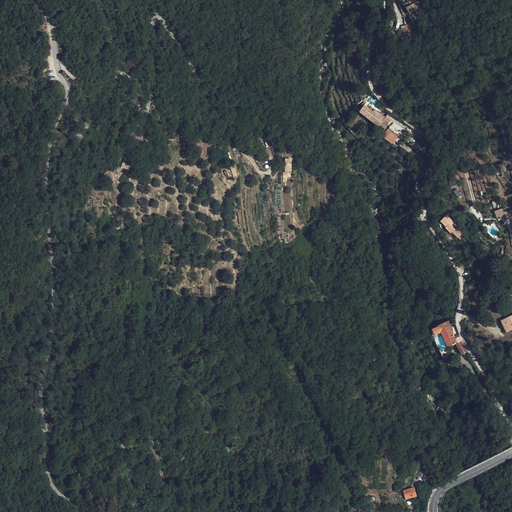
[(406,0),(407,2),(409,5),(406,7),(405,7),(409,13),(414,10),(421,7),(421,6),(418,1),(419,0),(406,0)]
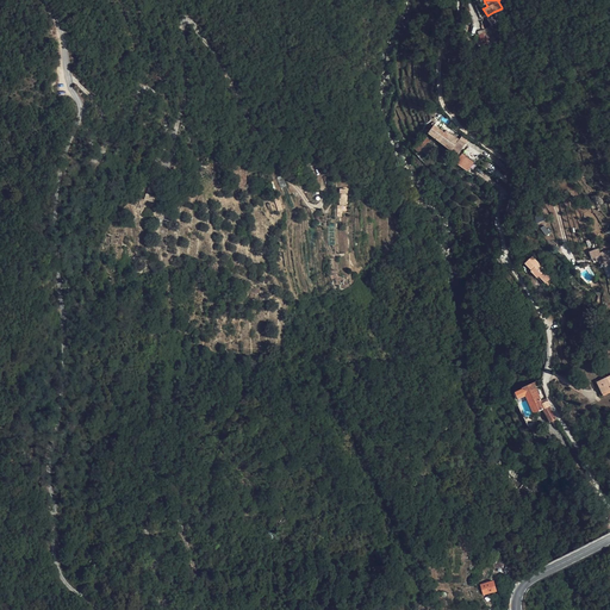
[(493,29),(492,26),(491,26),(484,29),(481,30),(483,32),(487,43),(489,48),(493,47),(492,42),(491,43),(490,39),(493,37),(492,33),(491,30),(493,29)]
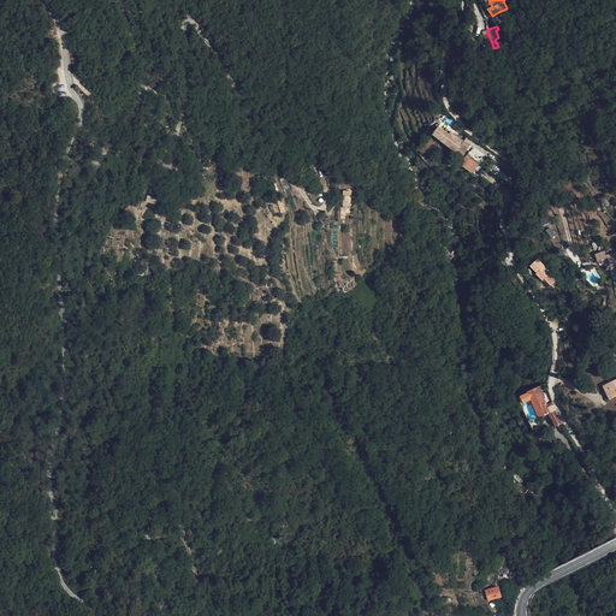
[(439,128),(439,126),(433,135),(438,138),(437,140),(438,141),(440,143),(443,142),(452,149),(462,157),(467,150),(471,144),(460,138),(457,141),(449,135),(439,128)]
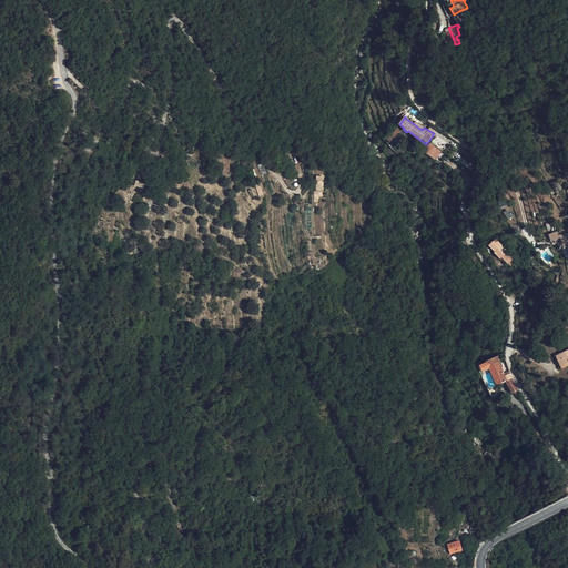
[(436,130),(418,118),(414,124),(422,130),(424,128),(434,133),(436,130)]
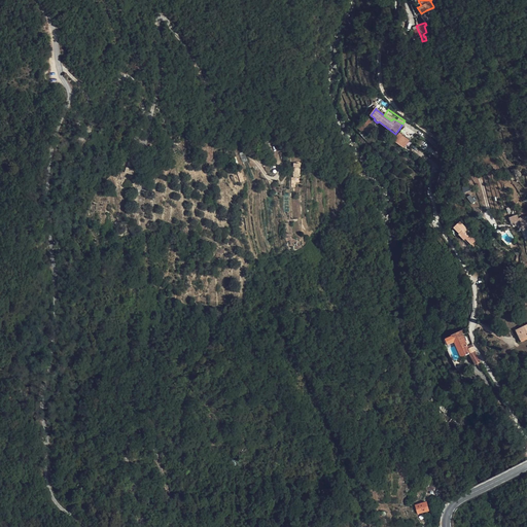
[(371,115),(357,128),(361,131),(361,132),(364,129),(369,125),(372,123),(375,120),(374,119),(375,118),(371,115)]
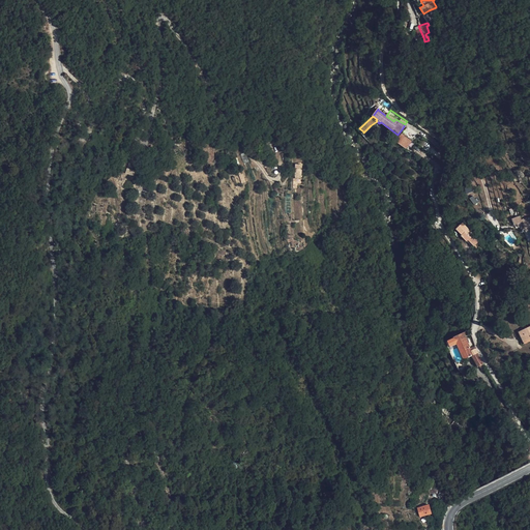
[(403,133),(412,140),(417,136),(407,127),(403,133)]
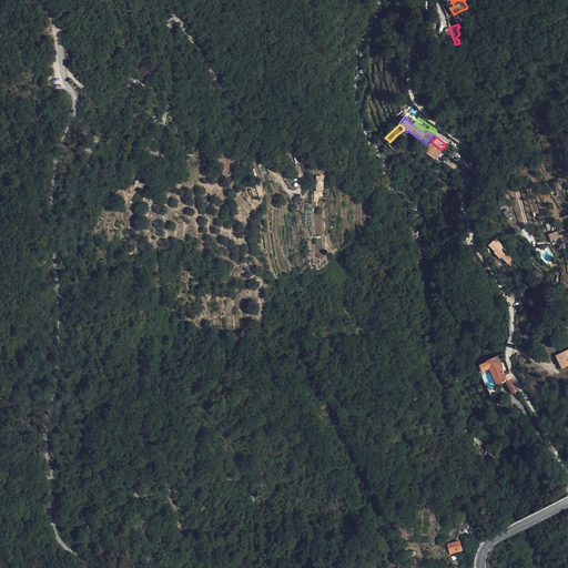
[(442,150),(432,142),(425,150),(424,151),(435,159),(436,159),(438,155),(442,150)]
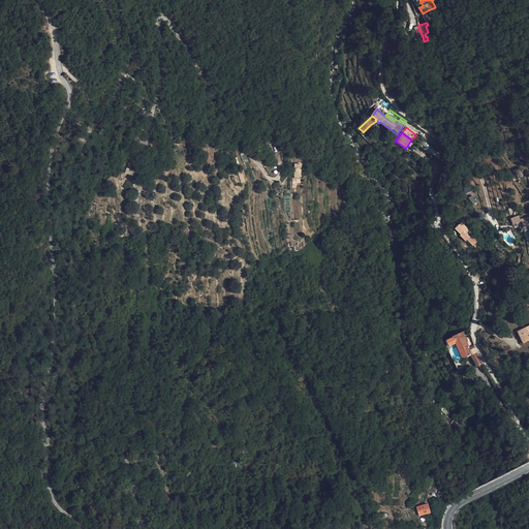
[(463,186),(465,193),(473,191),(471,184),(463,186)]
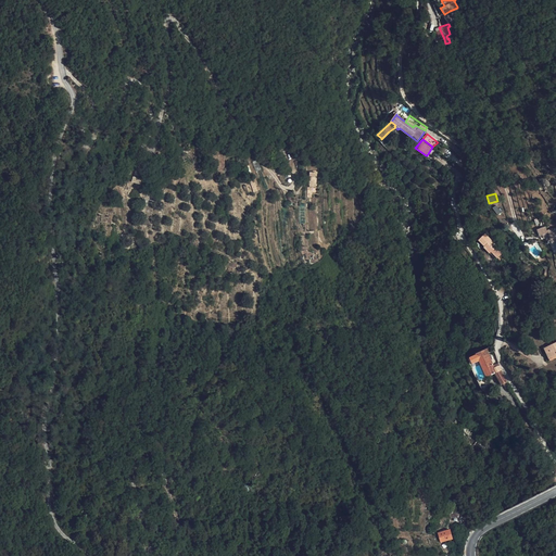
[(547,229),(546,225),(543,226),(539,228),(541,235),(543,234),(545,237),(547,237),(548,240),(552,239),(553,242),(555,241),(555,238),(555,237),(555,231),(551,234),(548,229),(547,229)]
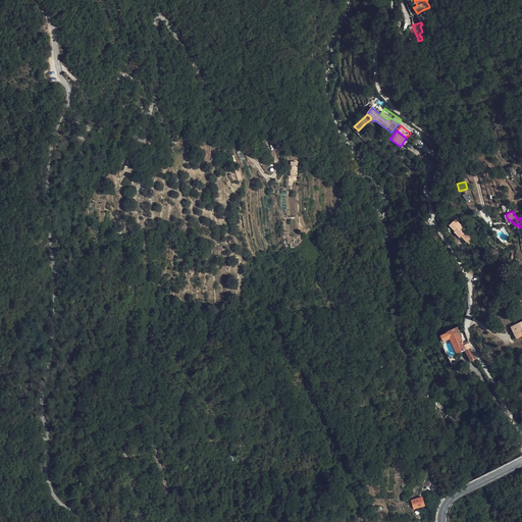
[(473,236),(456,218),(450,224),(456,230),(457,229),(459,231),(458,233),(461,237),(464,235),(469,240),(473,236)]
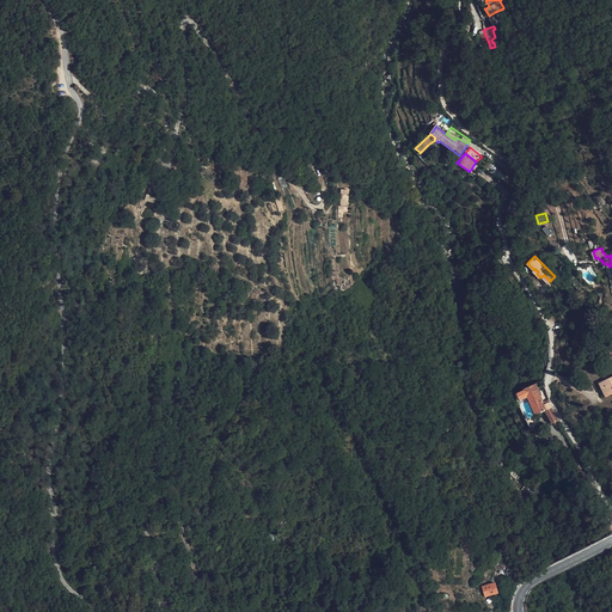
[(611,375),(601,381),(604,387),(606,393),(611,390),(611,375)]
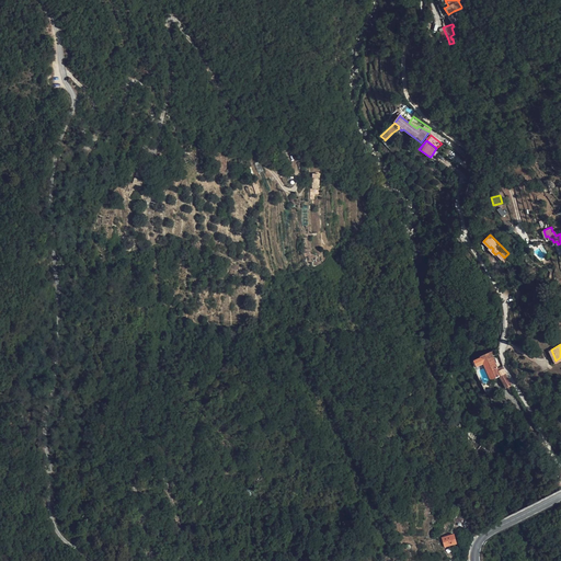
[(496,352),(495,350),(484,355),(482,355),(482,356),(483,358),(484,362),(487,365),(493,379),(501,375),(507,387),(510,386),(514,384),(512,380),(510,377),(505,367),(501,369),(500,367),(493,353),(496,352)]
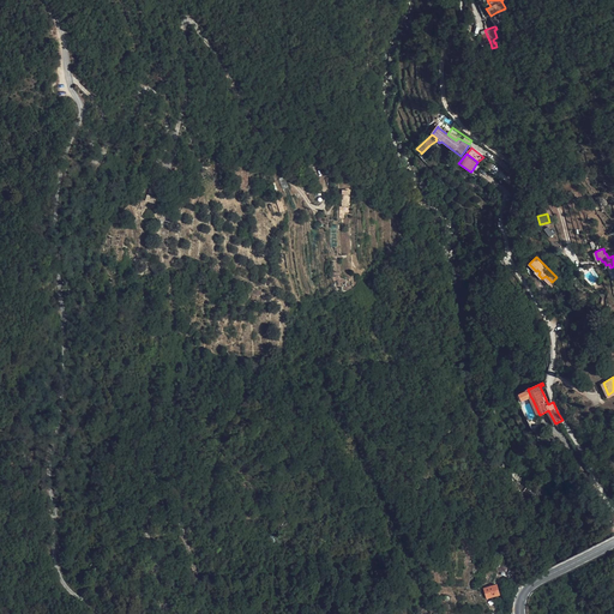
[(518,587),(523,583),(523,582),(518,573),(517,575),(512,577),(517,585),(517,587),(518,587)]
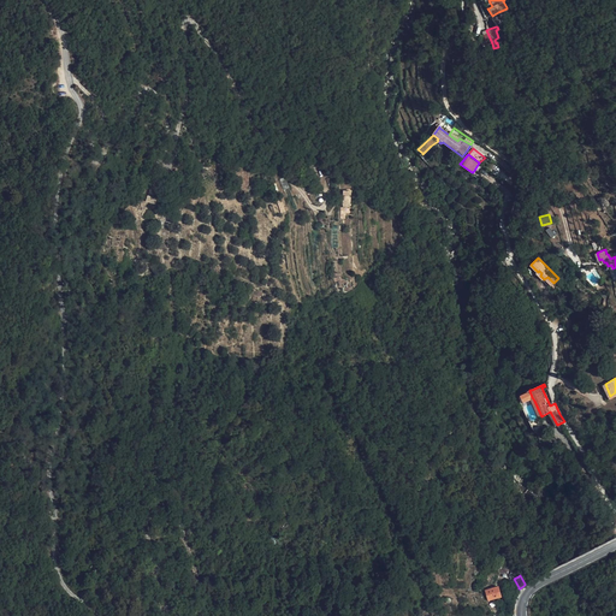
[(489,598),(499,596),(498,586),(490,587),(490,590),(487,590),(489,598)]
